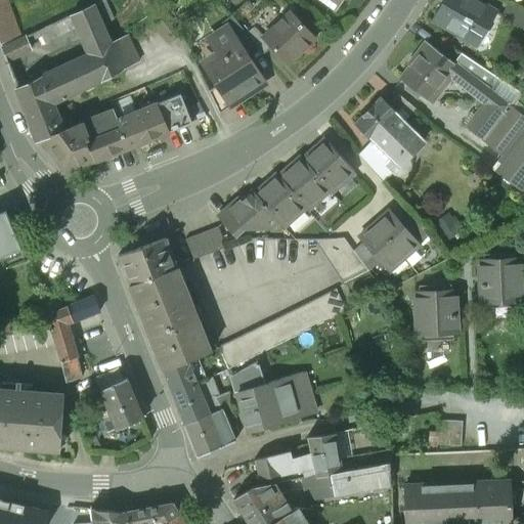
[(7,0),(0,0),(0,42),(1,45),(22,38),(7,0)]
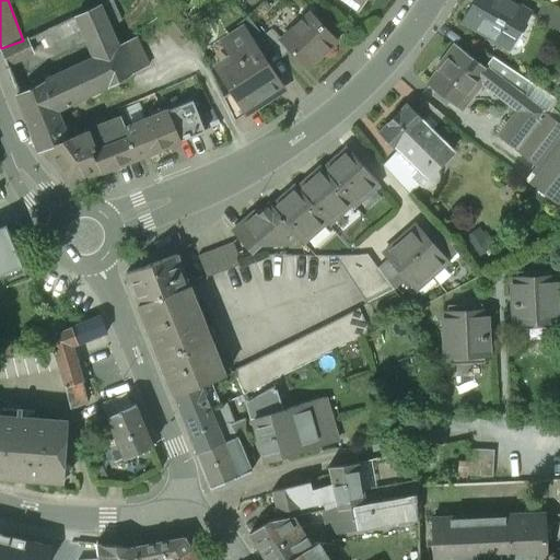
[(532,13),(510,0),(475,0),(464,20),(510,47),(518,31),(521,32),(532,13)]
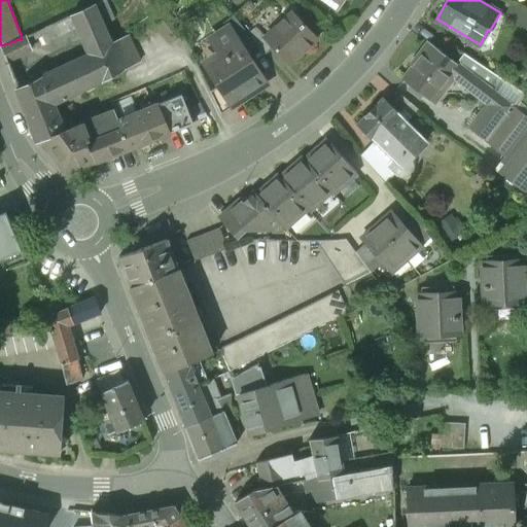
[(88,55),(42,76),(49,97),(53,104),(123,71),(111,43),(103,26),(107,24),(105,18),(100,20),(94,3),(70,14),(88,55)]
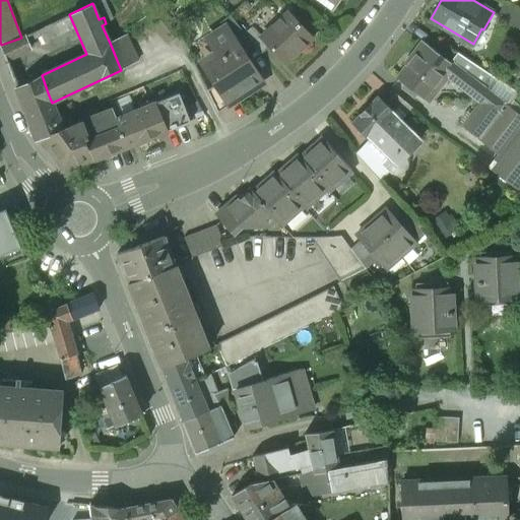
[(519,10),(507,3),(500,16),(519,27),(519,10)]
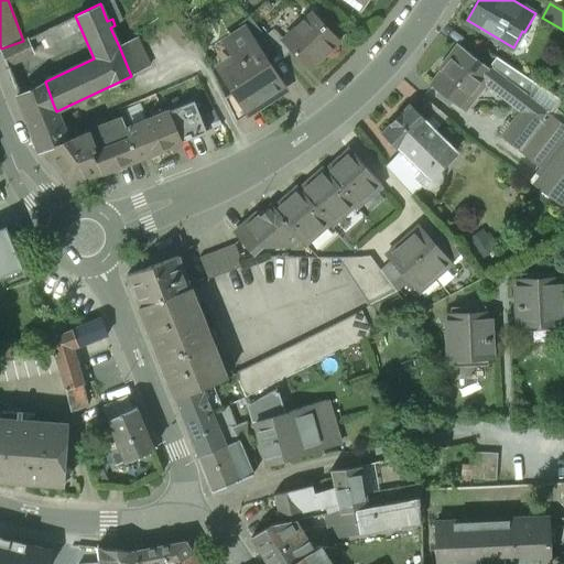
[(282,41),(281,42),(289,51),(307,69),(336,42),(311,14),(282,41)]
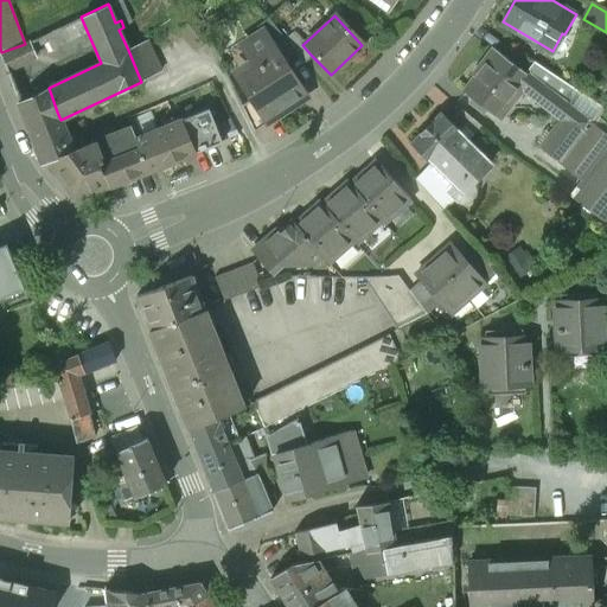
[(294,56),(269,21),(257,29),(263,37),(264,36),(282,63),(294,56)]
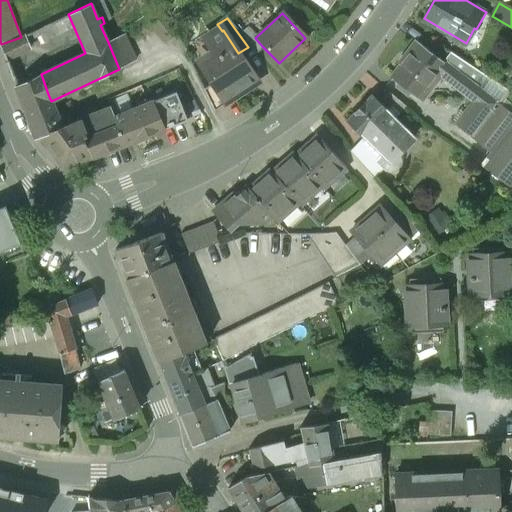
[(256,37),(248,28),(240,35),(248,47),(254,54),(262,46),(255,38),(256,37)]
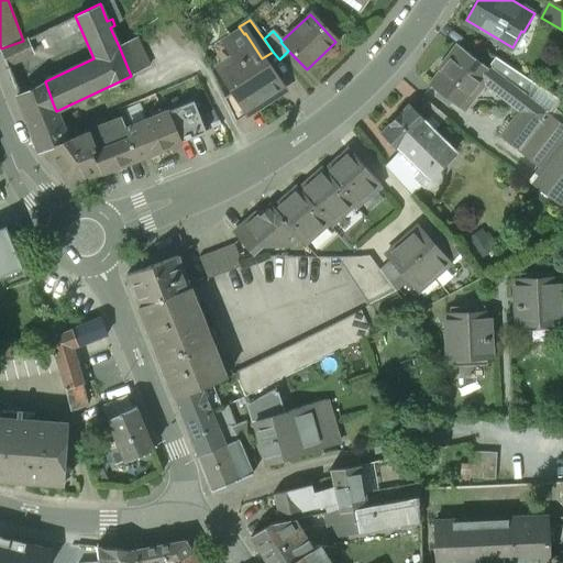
[(242,64),(225,74),(235,88),(247,108),(249,108),(279,88),(262,58),(245,33),(244,34),(229,43),(242,64)]
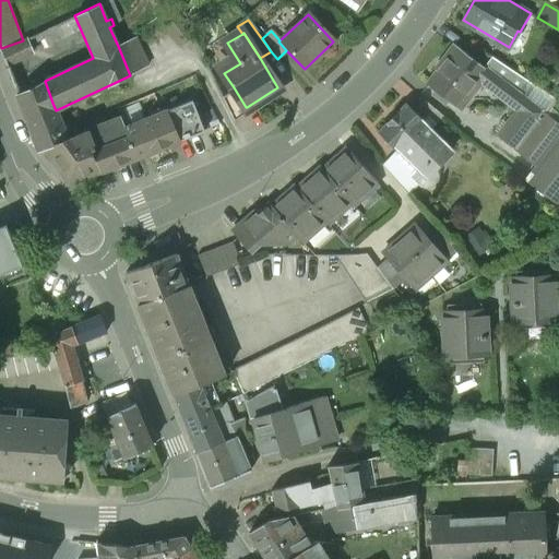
[(134,35),(118,46),(130,75),(146,67),(134,35)]
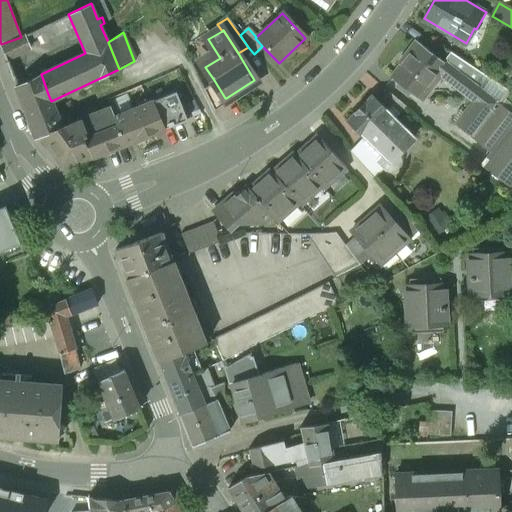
[(21,37),(1,46),(6,58),(30,47),(25,35),(21,37)]
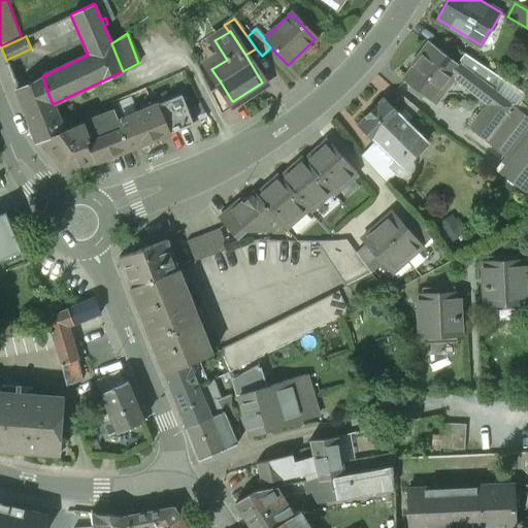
[(430,42),(421,54),(423,56),(404,80),(434,103),(443,92),(440,89),(451,75),(470,91),(480,79),(459,64),(459,65),(430,42)]
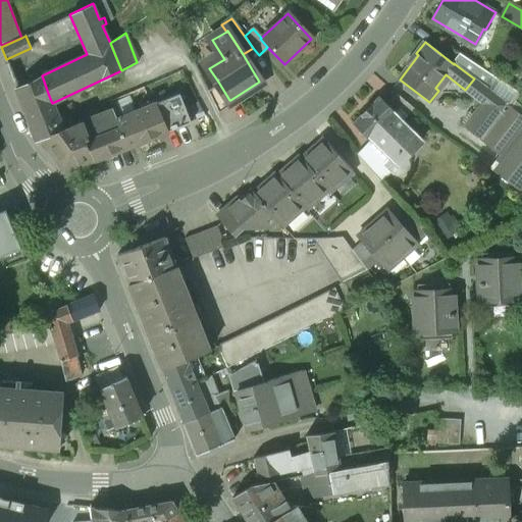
[(42,75),(16,87),(23,107),(49,96),(42,75)]
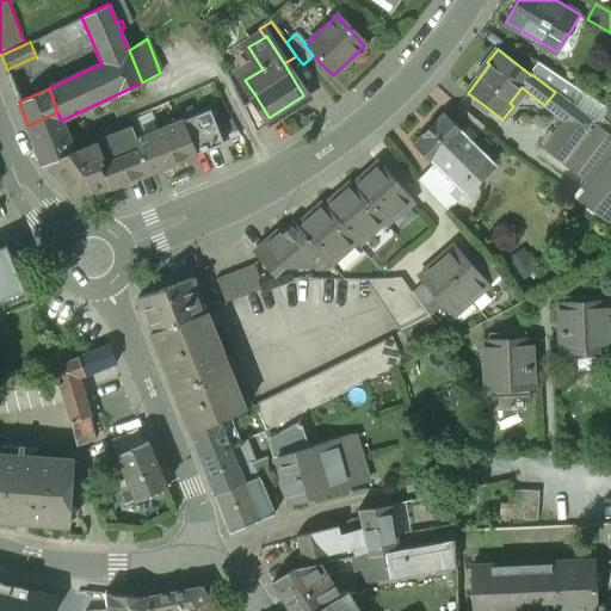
[(610,221),(610,135),(555,92),(544,105),(566,121),(544,148),(586,180),(574,196),(610,223),(610,221)]
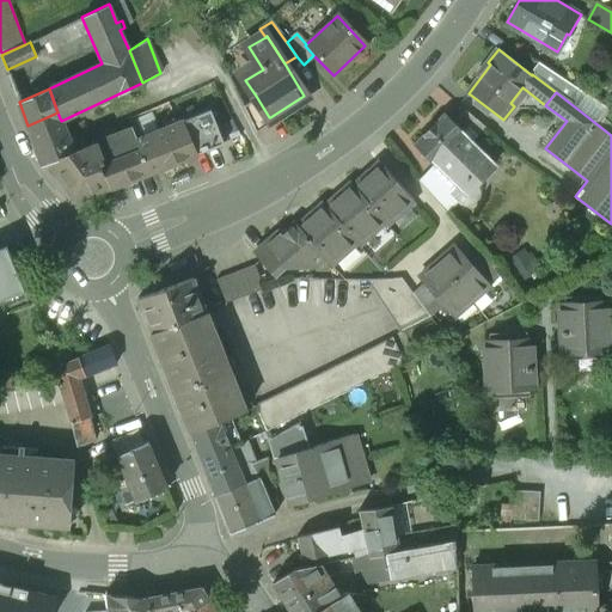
[(256,96),(243,105),(256,133),(274,121),(270,117),(269,117),(256,96)]
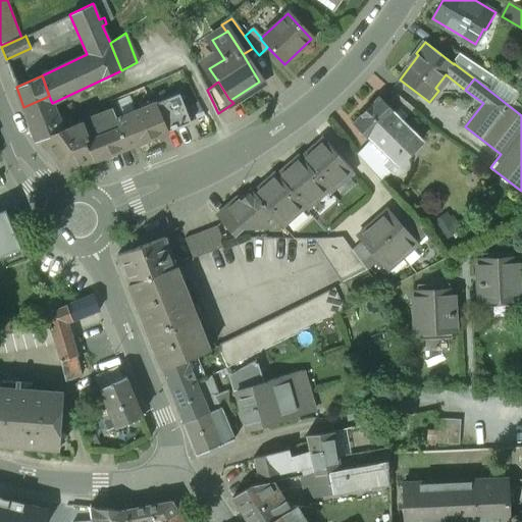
[(414,108),(397,94),(386,104),(403,120),(414,108)]
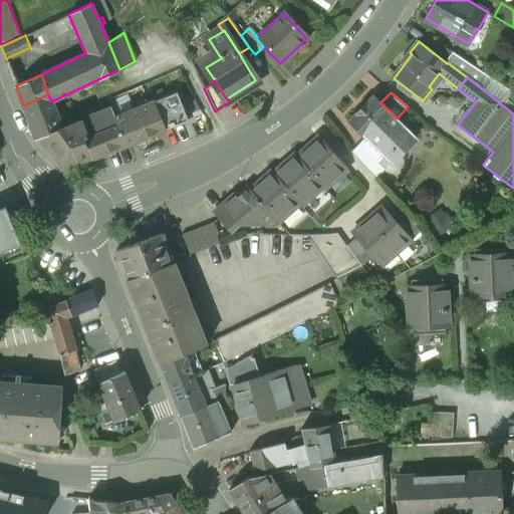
[(48,94),(23,105),(36,138),(62,129),(61,127),(51,101),(48,94)]
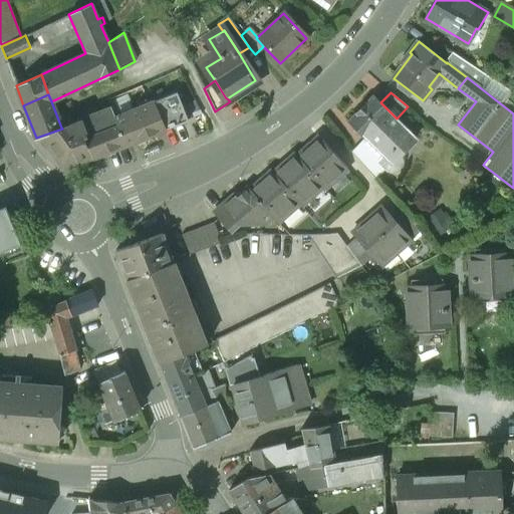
[(380,102),(374,95),(348,121),(364,138),(365,139),(383,157),(377,163),(384,170),(388,172),(393,173),(399,172),(403,168),(404,162),(403,156),(400,154),(416,138),(415,137),(397,118),(380,102)]
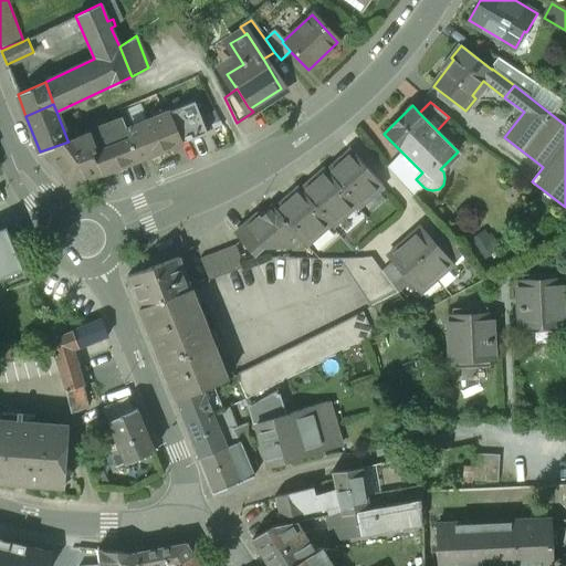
[(125,132),(127,137),(91,152),(100,175),(180,142),(169,114),(125,132)]
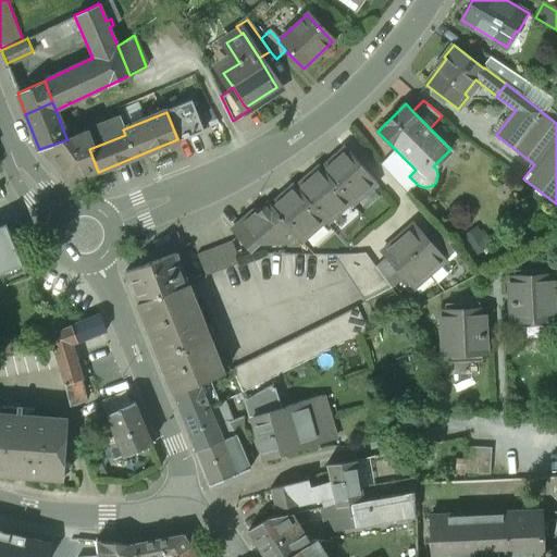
[(119,119),(66,138),(67,139),(39,149),(67,183),(98,172),(89,149),(125,135),(123,130),(119,119)]
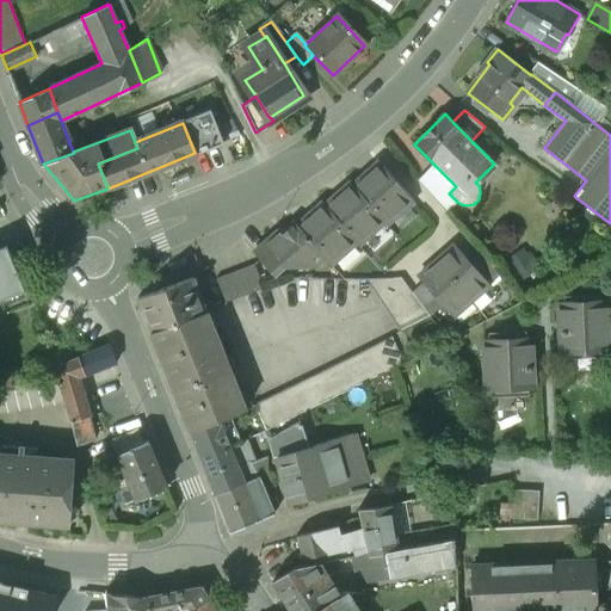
[(380,161),(364,174),(363,174),(353,183),(352,184),(386,221),(384,221),(387,224),(414,199),(380,161)]
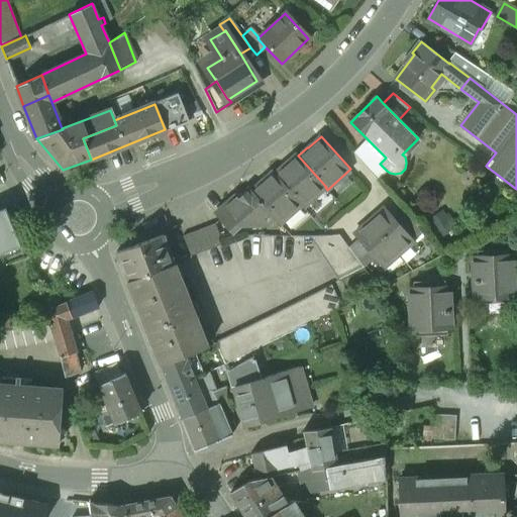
[(386,158),(368,139),(367,138),(353,151),(379,180),(387,171),(380,164),(386,158)]
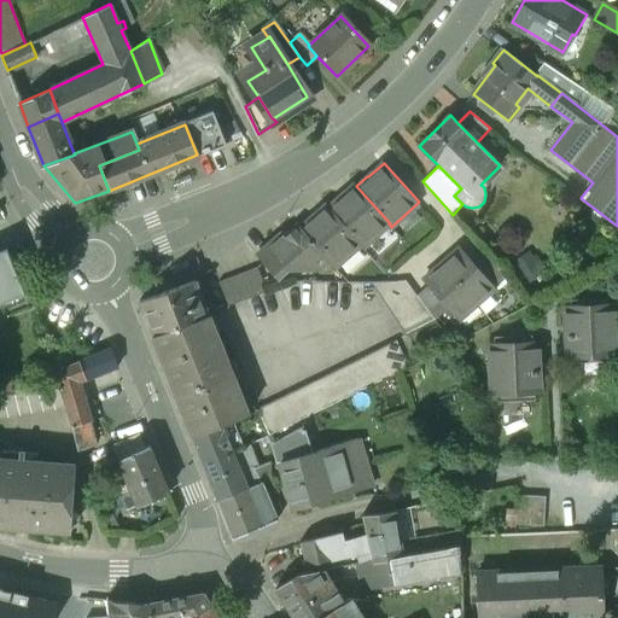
[(390,223),(356,186),(357,185),(356,184),(340,198),(339,197),(328,207),(361,244),(363,248),(389,223),(390,223)]
